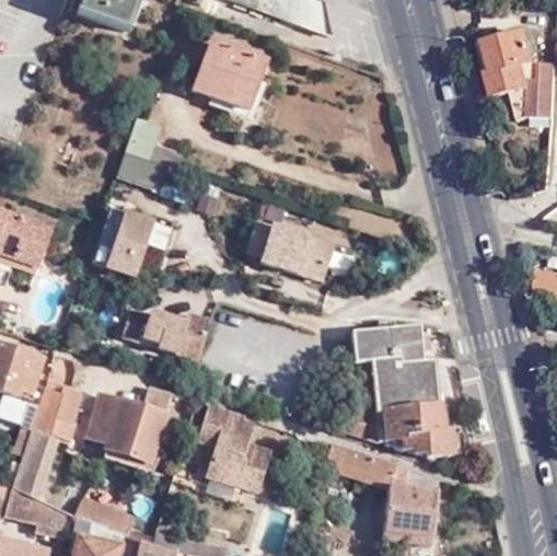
[(81,0),(76,16),(127,35),(139,0),(81,0)]
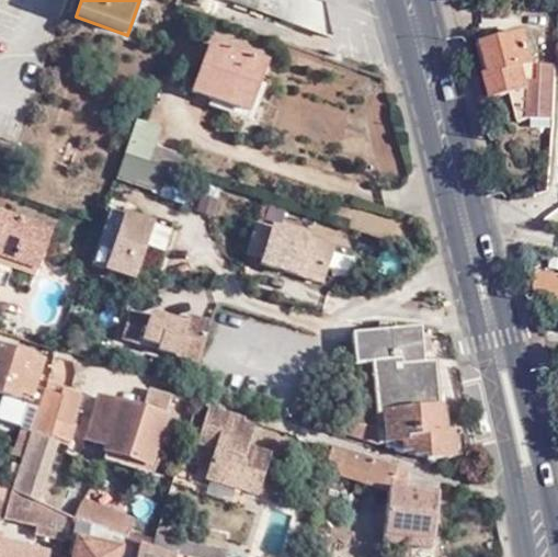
[(247,10),(249,6),(236,0),(234,4),(247,10)]
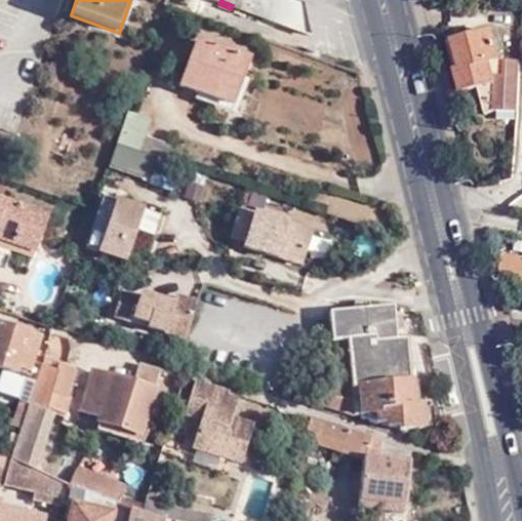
[(221,0),(233,5),(312,34),(306,2),(300,0),(221,0)]
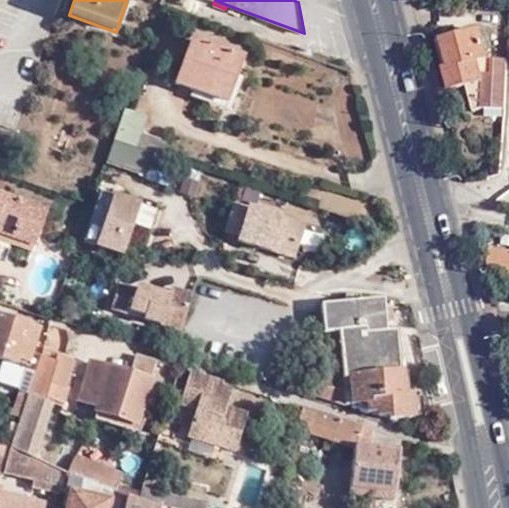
[(484,56),(492,55),(483,26),(446,37),(454,64),(449,66),(455,86),(470,82),(472,83),(475,80),(488,77),(484,56)]
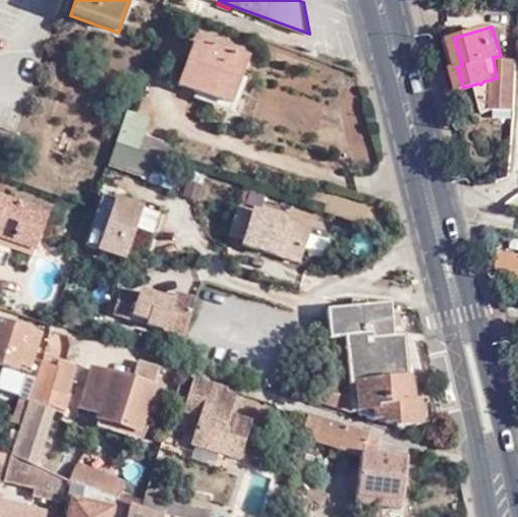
[(177,84),(229,104),(245,58),(193,39),(177,84)]
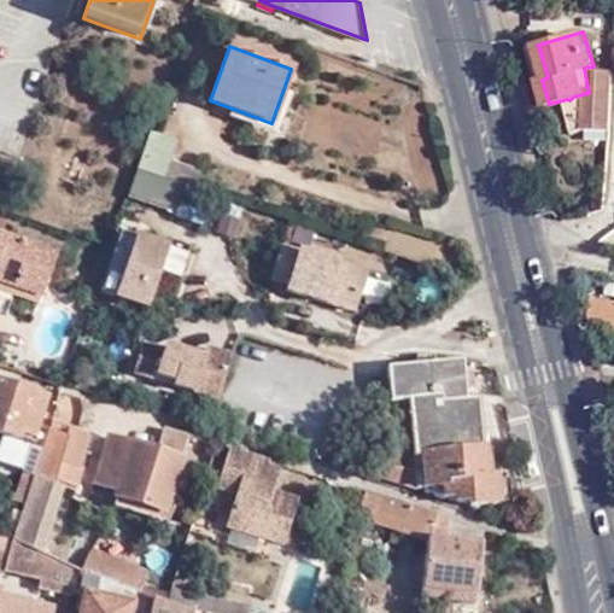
[(613,68),(594,66),(584,68),(589,93),(573,97),(569,100),(578,130),(591,126),(613,127),(613,68)]
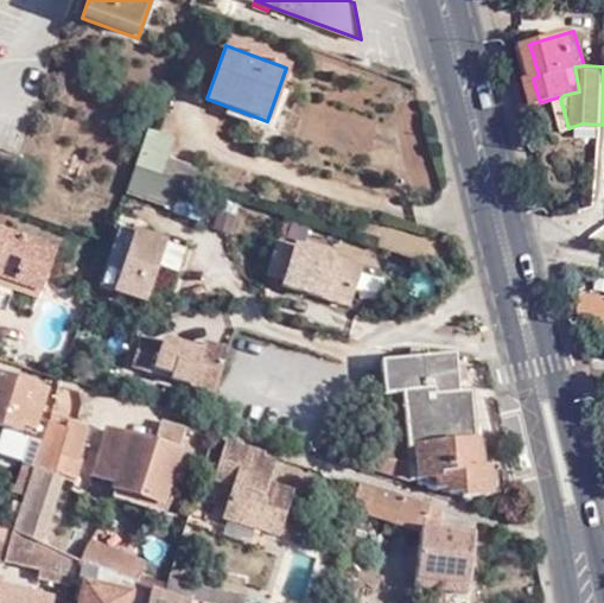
[(151,129),(139,166),(160,172),(165,154),(171,135),(151,129)]
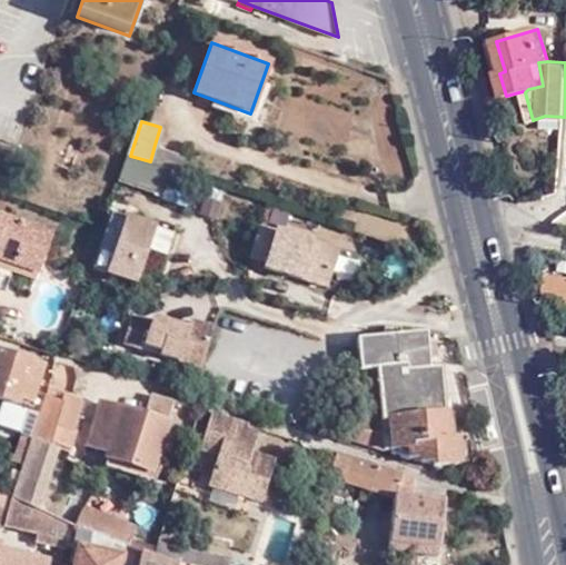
[(185,156),(155,145),(150,161),(175,170),(179,171),(185,156)]
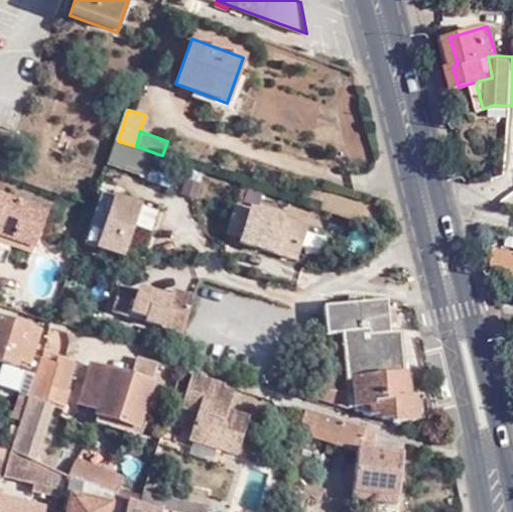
[(136,146),(118,141),(110,162),(151,176),(158,154),(136,146)]
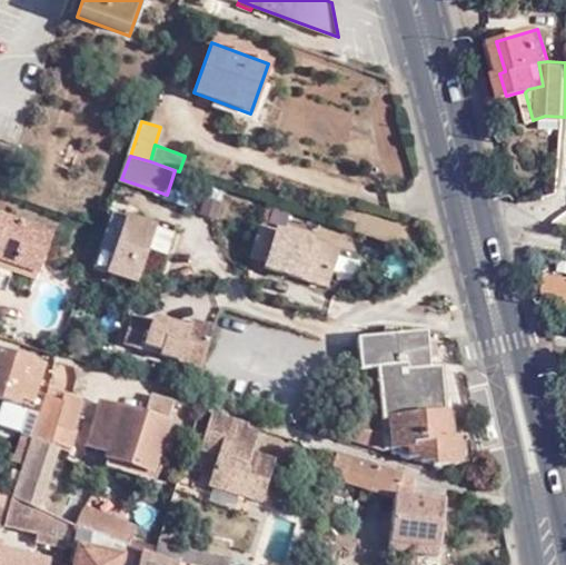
[(224,211),(227,195),(206,190),(202,208),(224,211)]
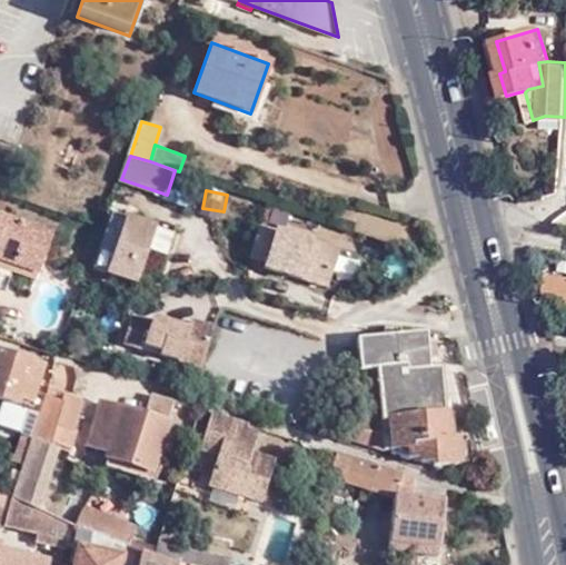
[(150,249),(157,226),(113,211),(96,267),(123,276),(129,258),(146,264),(150,249)]
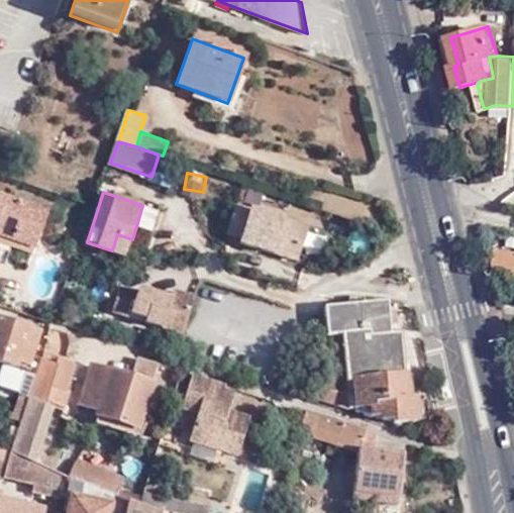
[(0,234),(36,246),(48,211),(0,195),(0,234)]
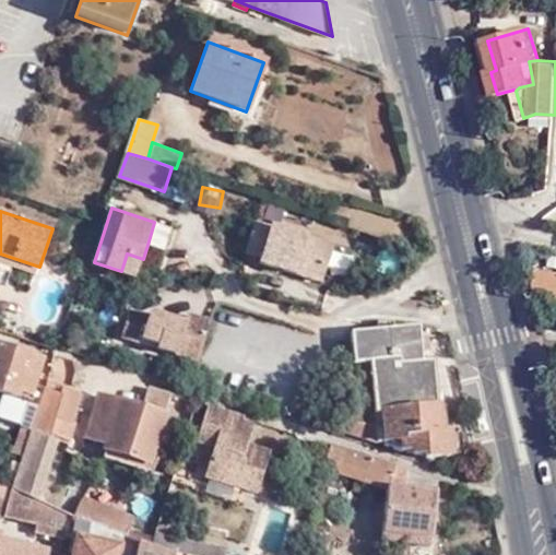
[(156,215),(154,222),(148,245),(165,250),(174,221),(156,215)]
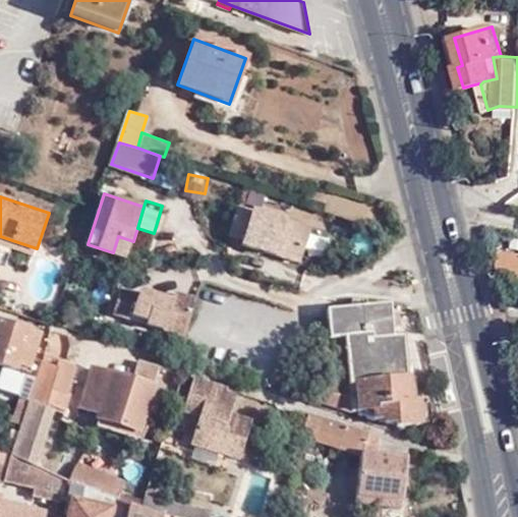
[(254,210),(238,205),(229,233),(245,239),(244,244),(299,262),(310,226),(254,209),(254,210)]
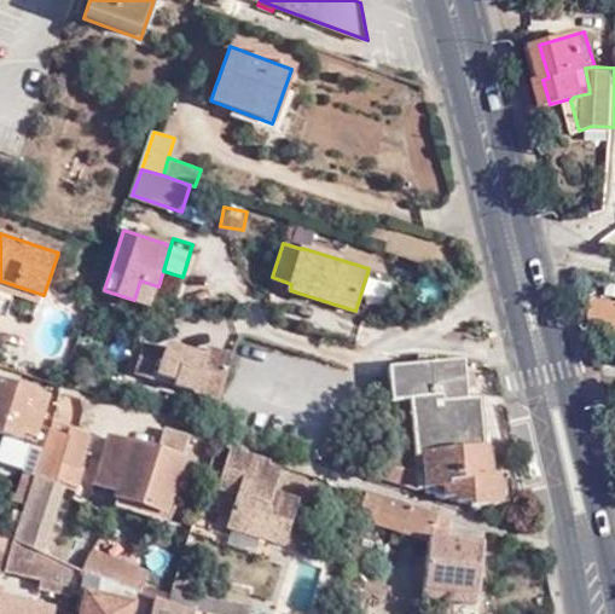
[(152,305),(158,287),(140,281),(134,300),(152,305)]
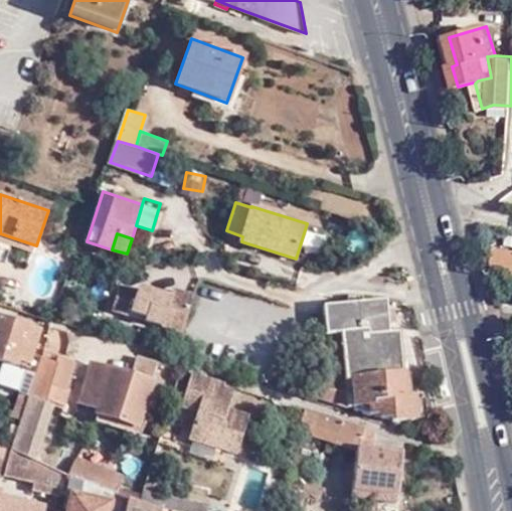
[(493,247),(495,253),(511,257),(511,245),(495,242),(493,247)]
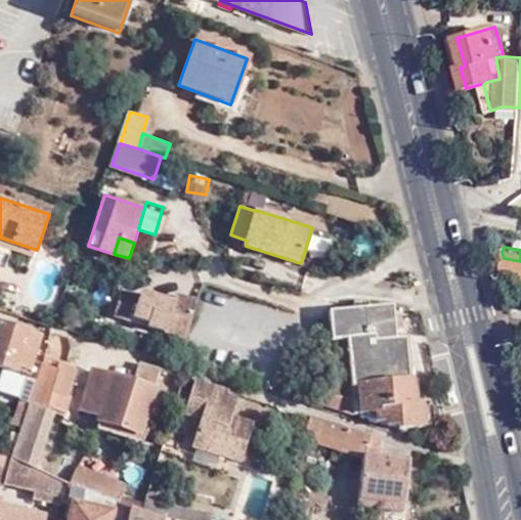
[(148,325),(185,337),(197,300),(175,292),(172,300),(141,290),(139,296),(121,290),(114,313),(132,319),(134,314),(148,319),(148,325)]
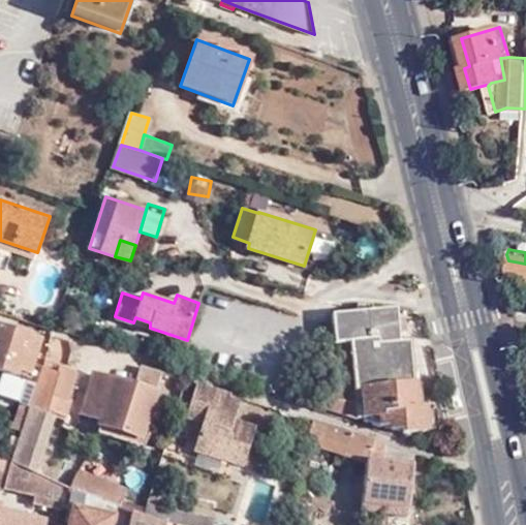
[(332,311),(335,341),(337,341),(341,339),(350,313),(397,319),(397,315),(395,305),(373,307),(372,299),(357,301),(358,308),(332,311)]
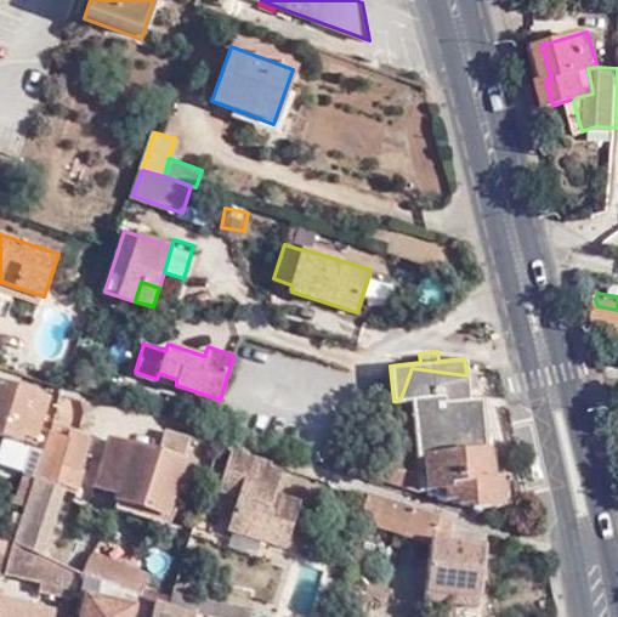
[(468,386),(466,375),(412,368),(401,398),(396,401),(393,401),(391,402),(395,436),(423,432),(425,451),(383,454),(375,475),(430,491),(447,490),(449,499),(460,499),(461,505),(476,504),(477,509),(504,505),(500,480),(492,481),(488,451),(486,451),(483,425),(481,425),(476,397),(470,398),(468,386)]
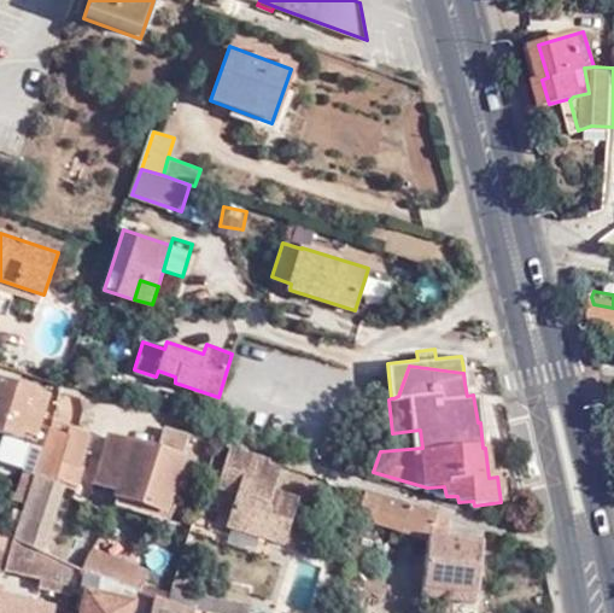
[(47,396),(0,380),(0,432),(19,439),(22,432),(34,437),(37,426),(47,396)]
